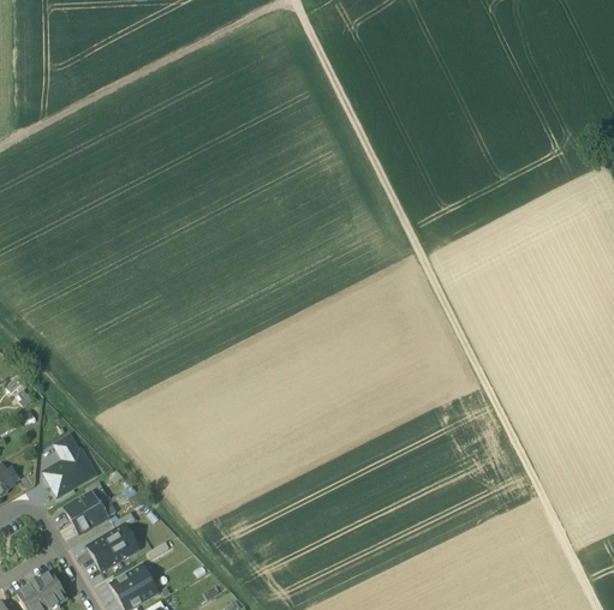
[(55,443),(65,459),(79,450),(70,435),(55,443)]
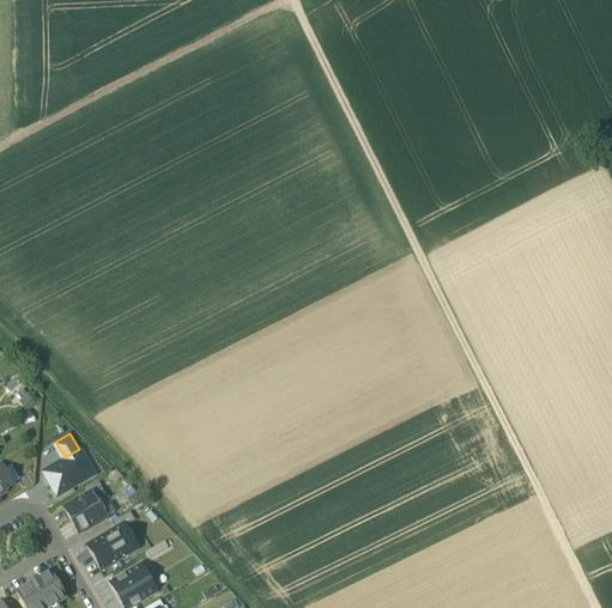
[(73,485),(95,472),(82,448),(79,449),(65,457),(44,469),(58,493),(73,485)]
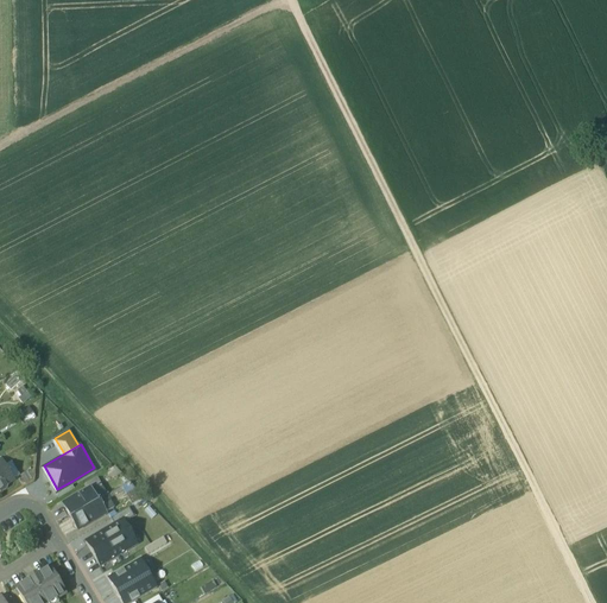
[(5,462),(0,464),(0,487),(1,487),(6,484),(6,482),(14,477),(5,462)]
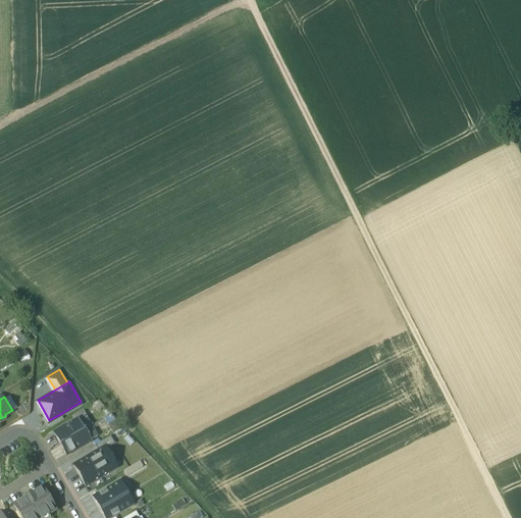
[(107,415),(116,428),(121,425),(112,412),(107,415)]
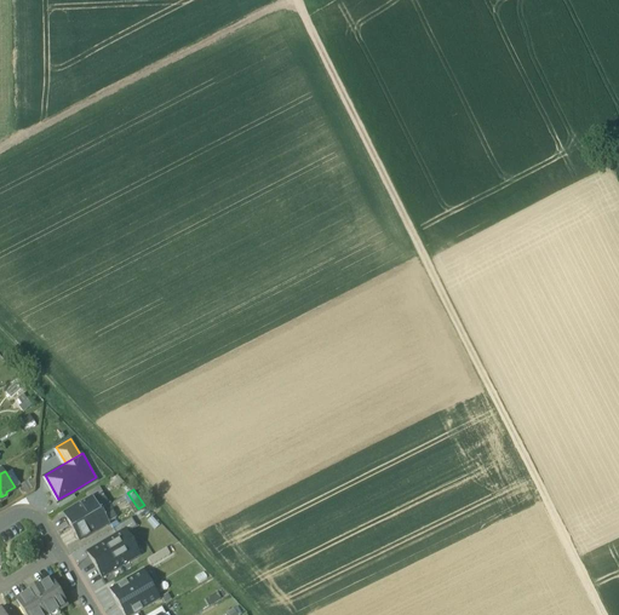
[(78,496),(74,490),(58,499),(62,505),(78,496)]
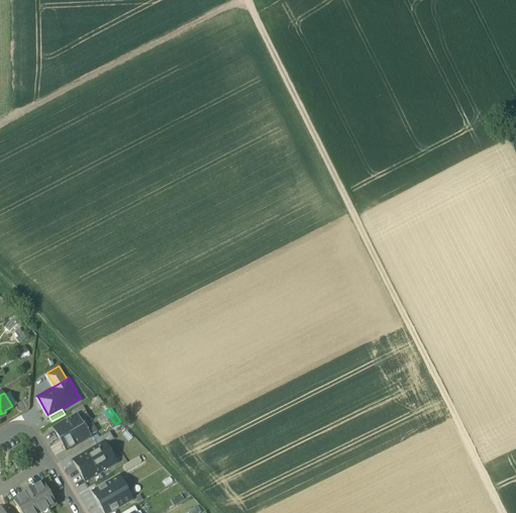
[(78,413),(55,426),(61,437),(84,423),(78,413)]
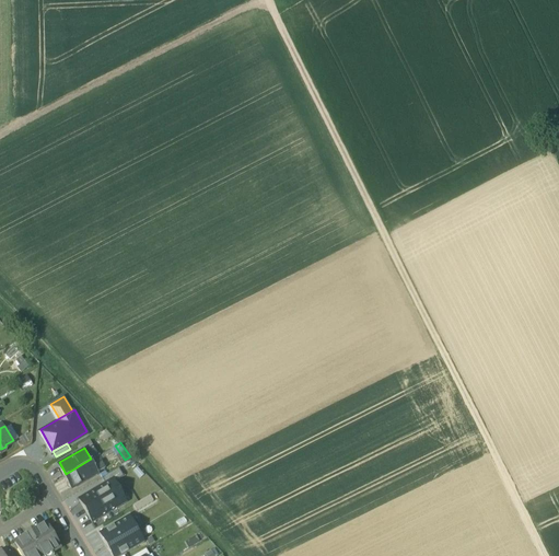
[(91,459),(66,474),(72,485),(97,471),(91,459)]
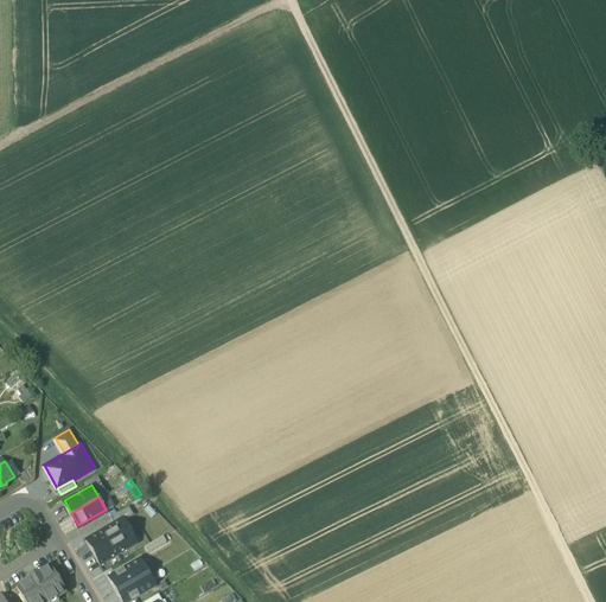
[(157,511),(150,503),(145,507),(152,514),(157,511)]
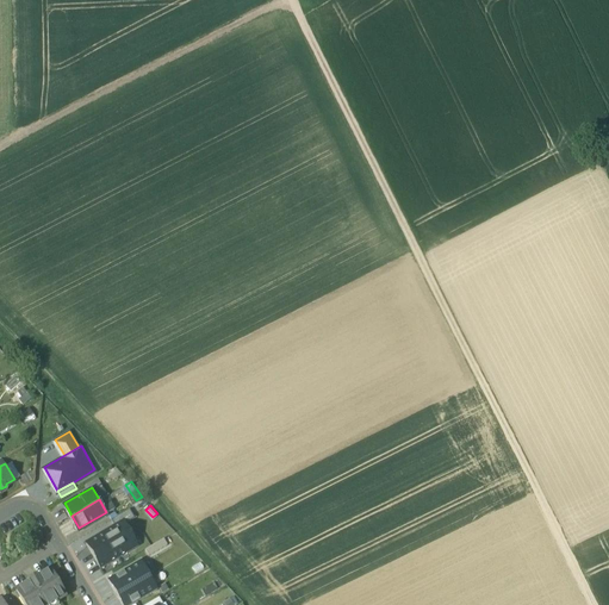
[(111,517),(115,523),(123,518),(125,522),(135,516),(130,506),(111,517)]
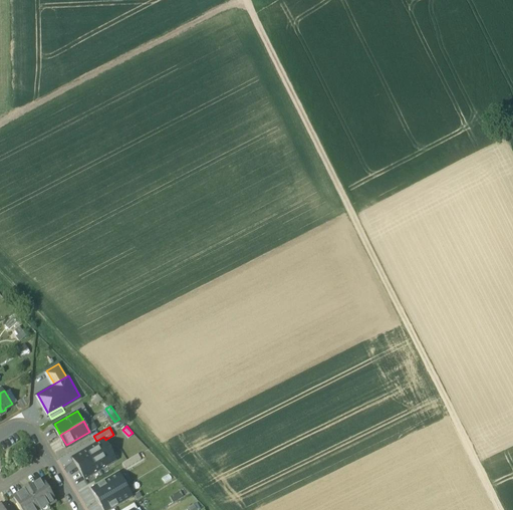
[(84,476),(116,458),(105,440),(103,437),(96,441),(72,455),(84,476)]
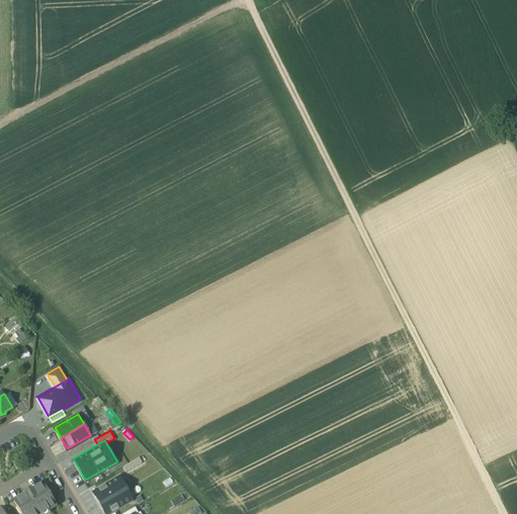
[(123,464),(126,469),(143,460),(140,455),(123,464)]
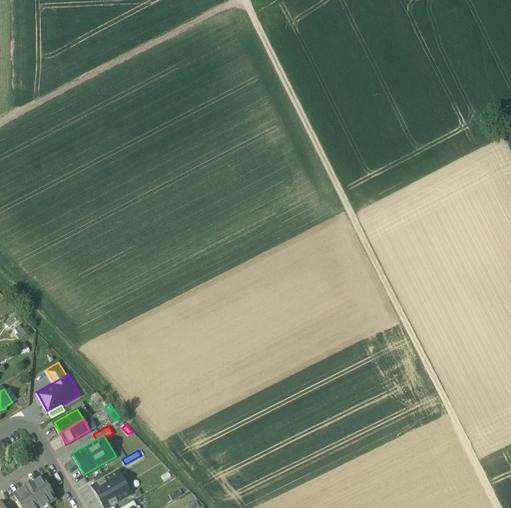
[(104,507),(106,507),(132,493),(118,468),(91,485),(104,507)]
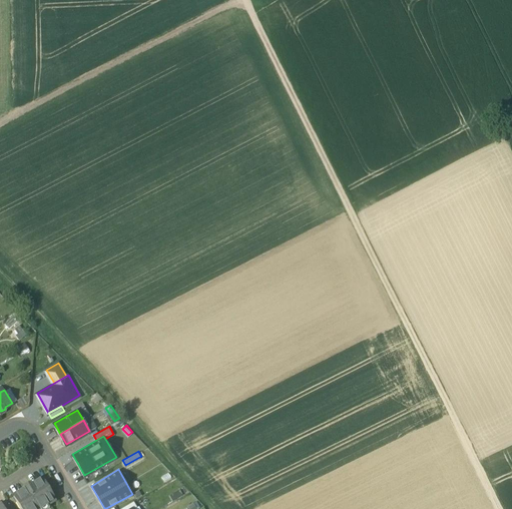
[(42,477),(31,483),(25,486),(26,487),(14,494),(22,508),(38,508),(55,499),(42,477)]
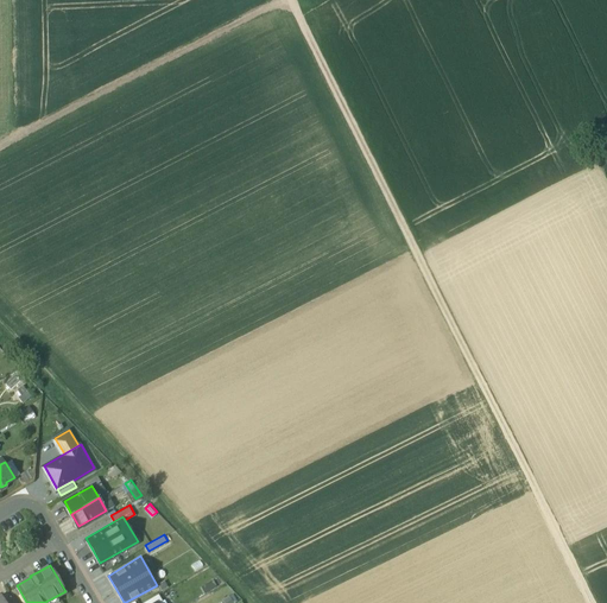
[(141,602),(153,602),(157,602),(163,598),(159,592),(141,602)]
